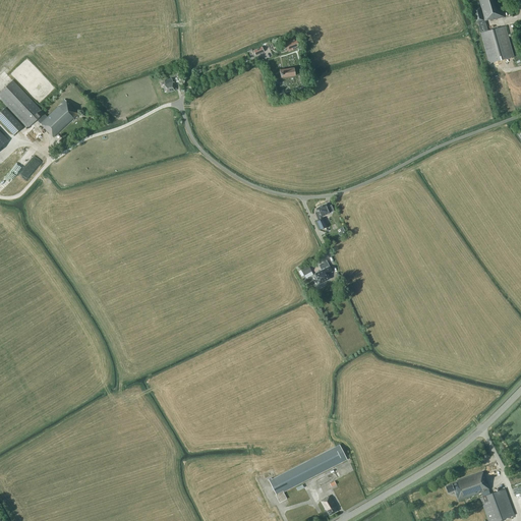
[(490,21),(497,19),(505,17),(500,0),(478,0),(482,13),(481,13),(479,7),(472,9),(476,22),(477,21),(480,31),(479,31),(488,63),(497,61),(514,57),(505,26),(497,29),(487,32),(485,21),(489,19),(490,21)]
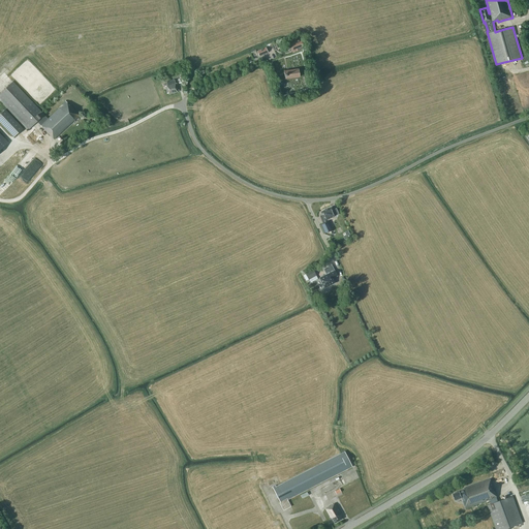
[(292,53),(302,50),(301,47),(303,47),(301,41),(299,42),(299,41),(294,42),(294,43),(288,45),(290,51),(291,51),(292,53)]
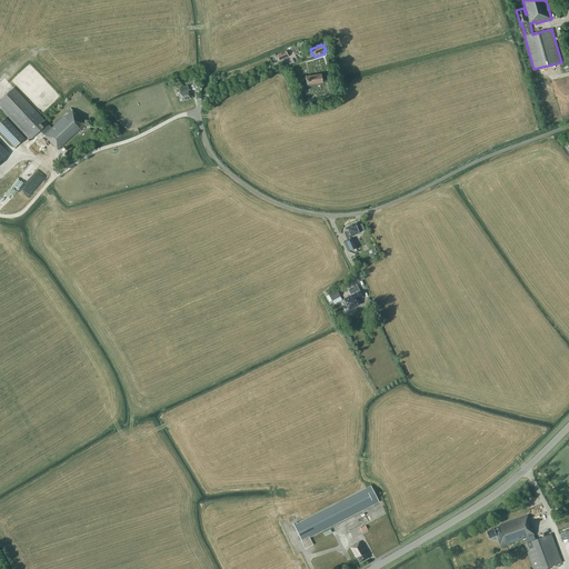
[(316,83),(322,82),(320,75),(313,76),(313,75),(305,77),(306,79),(306,82),(307,85),(316,83)]
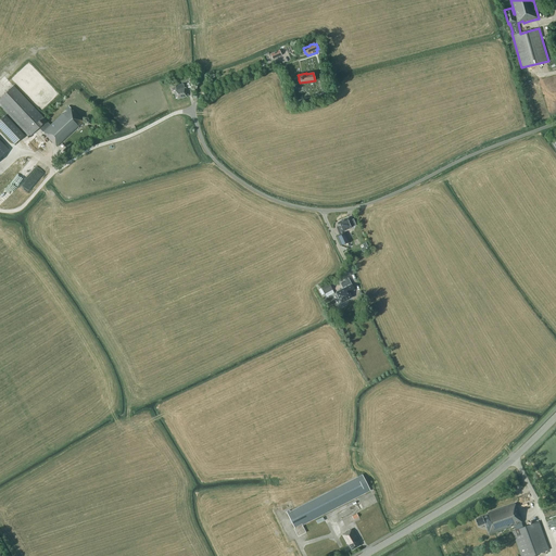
[(175,86),(176,90),(174,91),(176,98),(177,98),(177,99),(187,97),(186,96),(188,95),(186,88),(185,88),(184,84),(175,86)]
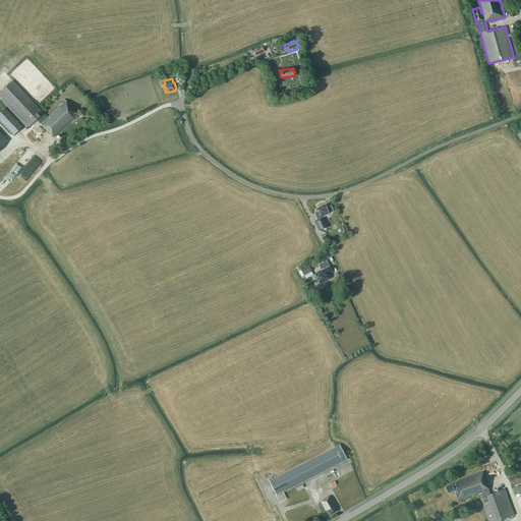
[(0,92),(0,99),(6,107),(27,128),(37,120),(53,137),(77,114),(64,100),(60,103),(62,104),(59,107),(58,107),(47,117),(12,80),(0,92)]
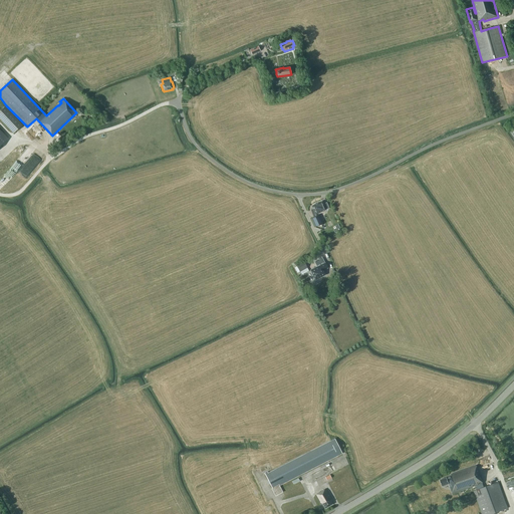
[(5,106),(0,110),(0,118),(13,134),(22,125),(5,106)]
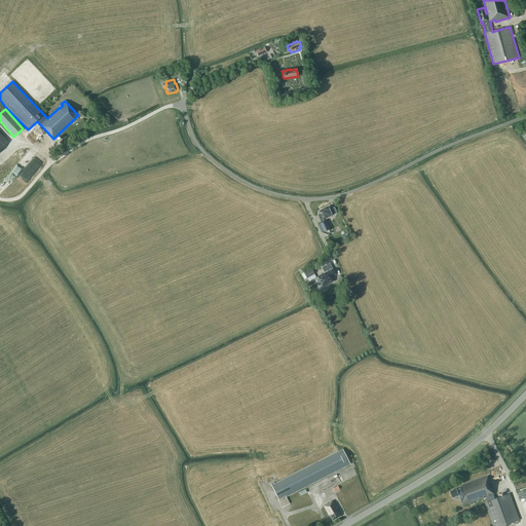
[(327,213),(326,214),(327,216),(328,216),(328,217),(337,213),(334,207),(331,209),(329,205),(325,209),(327,213)]
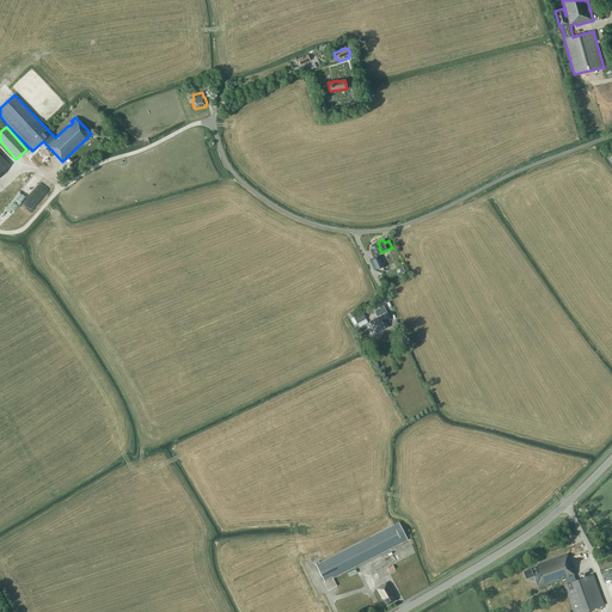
[(381,251),(380,251),(379,249),(380,248),(378,243),(371,245),(373,250),(369,251),(373,258),(371,259),(374,270),(384,267),(379,256),(377,257),(375,255),(381,252),(381,251)]
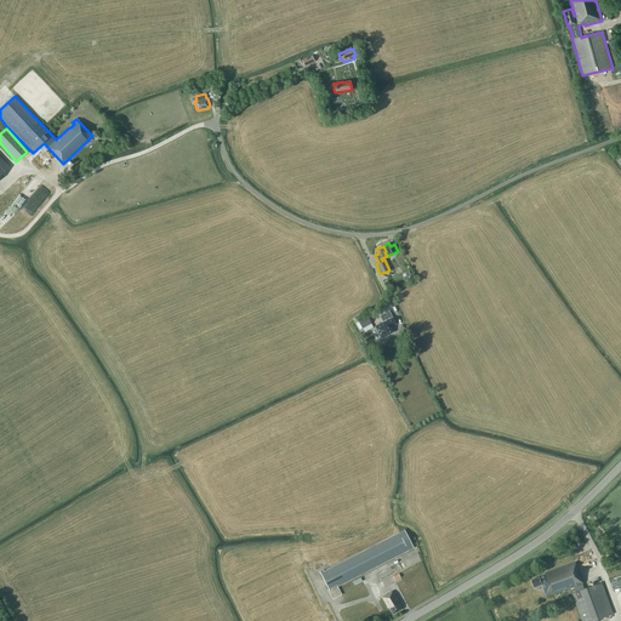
[(396,324),(389,311),(380,315),(382,322),(375,326),(381,339),(394,332),(391,326),(396,324)]
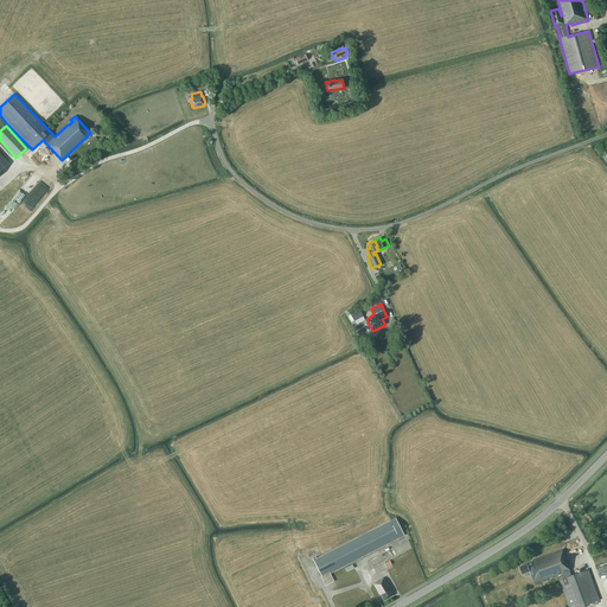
[(363,317),(359,310),(350,314),(355,321),(357,324),(364,320),(363,317)]
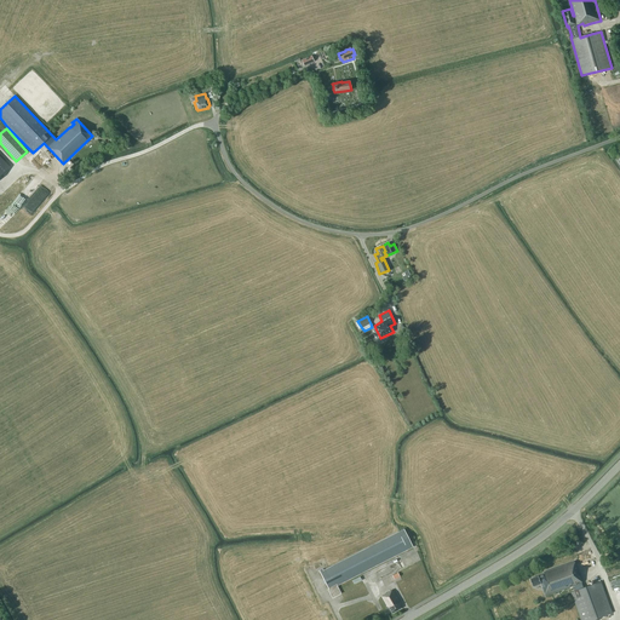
[(337,585),(412,546),(403,529),(320,572),(328,590),(332,598),(340,593),(337,585)]
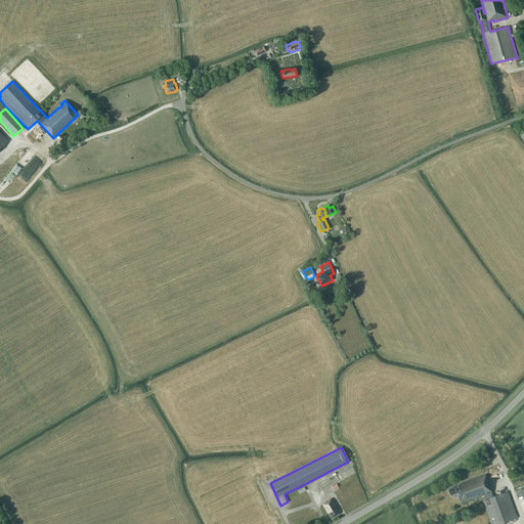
[(500,523),(518,518),(508,491),(493,496),(492,493),(492,492),(486,474),(461,483),(462,485),(449,489),(451,495),(457,493),(462,504),(485,495),(487,498),(483,500),(491,523),(500,523)]
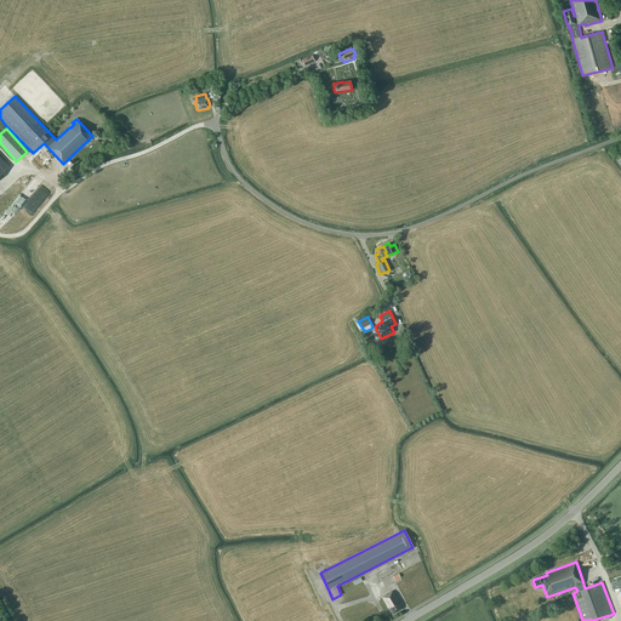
[(393,591),(381,598),(388,610),(389,609),(393,615),(402,609),(400,605),(402,605),(393,591)]
